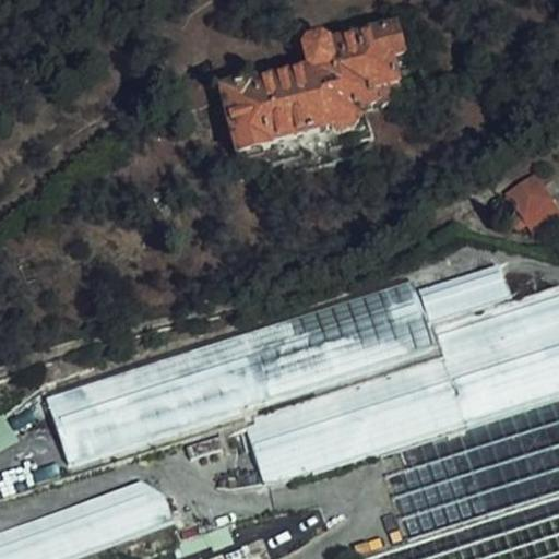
[(367,109),(404,99),(393,62),(404,59),(395,27),(325,47),(321,40),(306,44),(301,52),(307,68),(254,82),(252,80),(218,90),(245,175),(281,165),(357,146),(377,141),(367,109)]
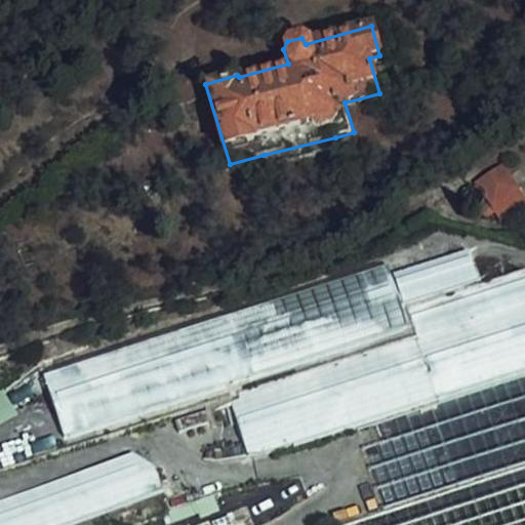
[(524,194),(500,212),(514,229),(524,219),(524,161),(512,172),(524,191),(524,194)]
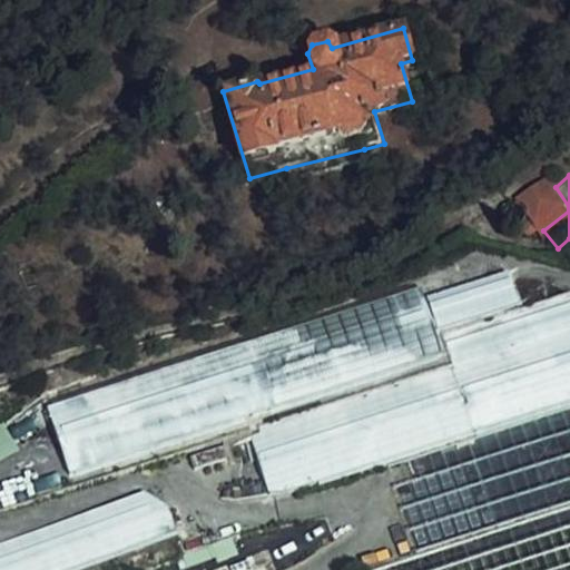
[(499,310),(489,275),(424,294),(434,328),(499,310)]
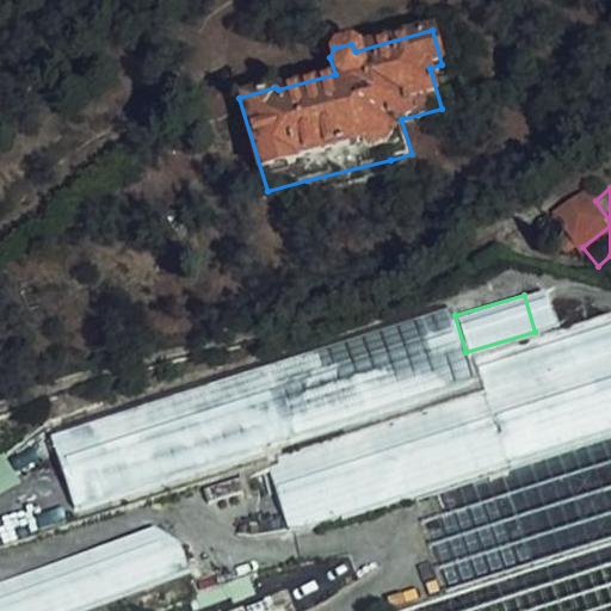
[(491,395),(610,362),(610,322),(481,358),(491,395)]
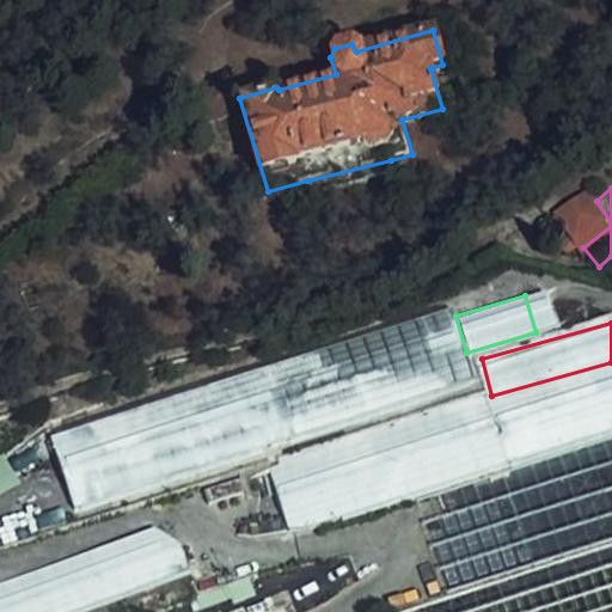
[(611,439),(611,362),(491,396),(508,466),(611,439)]
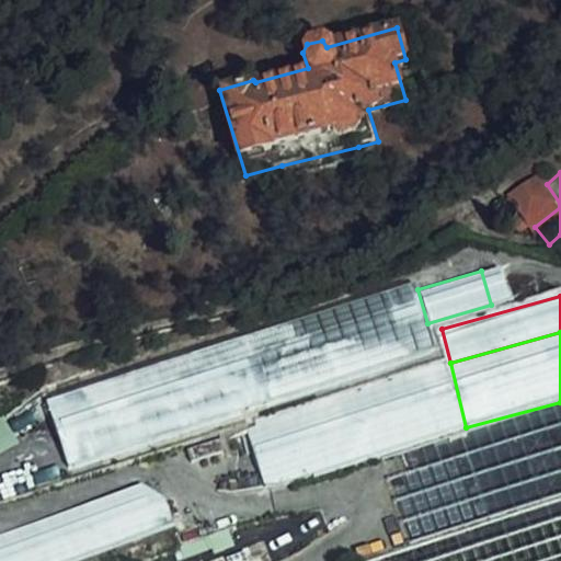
[(466,427),(450,363),(248,418),(265,480),(466,427)]
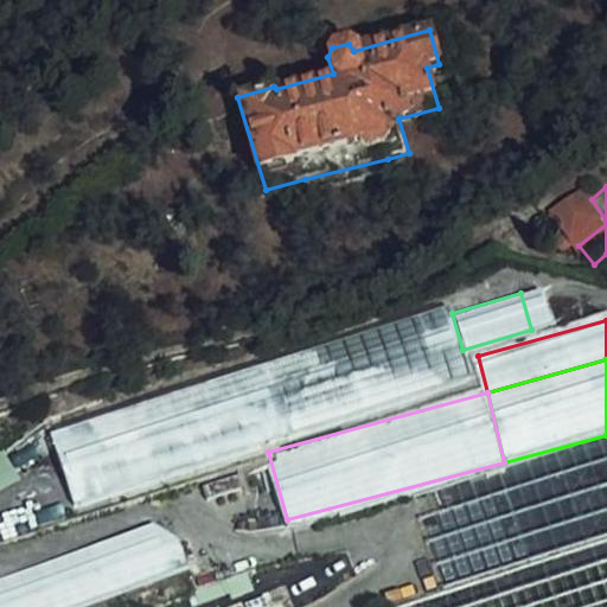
[(1,448),(0,448),(0,479),(16,470),(1,448)]
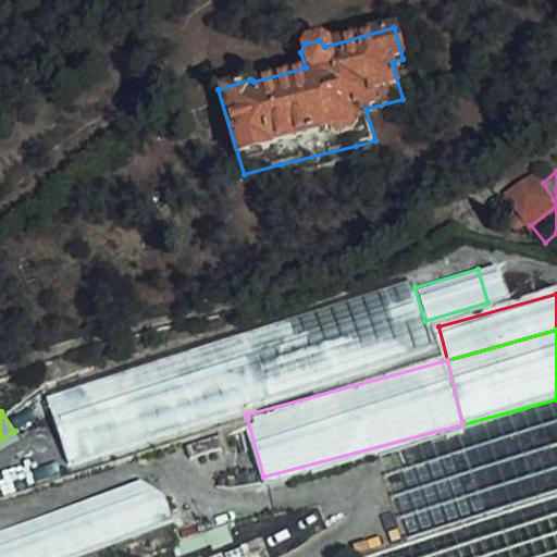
[(163,495),(144,479),(0,528),(0,556),(58,556),(171,517),(163,495)]
